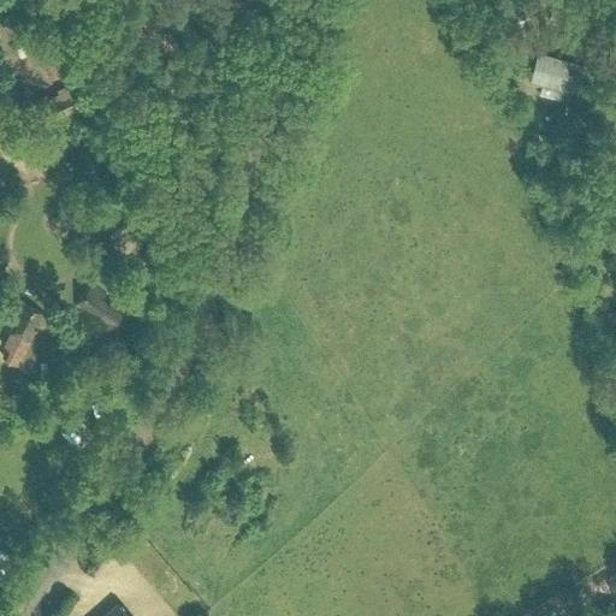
[(578,92),(585,64),(548,55),(549,54),(537,52),(531,81),(540,83),(542,83),(578,92)]
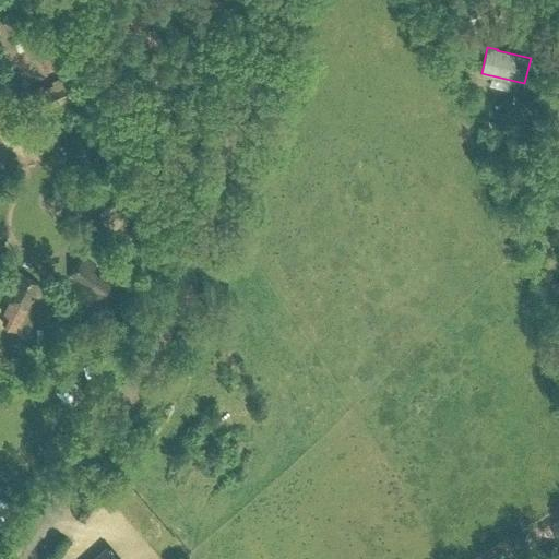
[(43,117),(80,103),(68,73),(51,80),(52,83),(43,87),(42,85),(32,88),(43,117)]
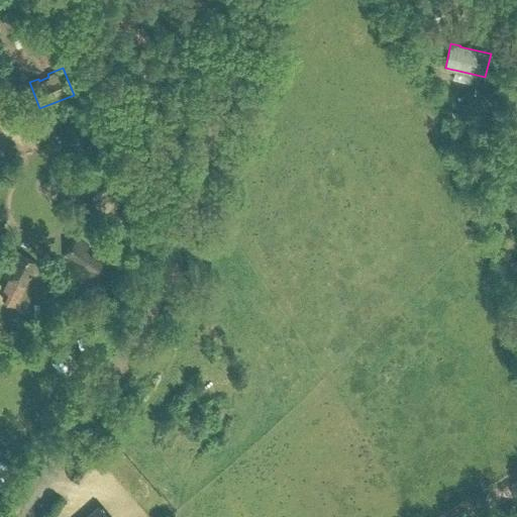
[(89,126),(67,136),(74,151),(96,141),(89,126)]
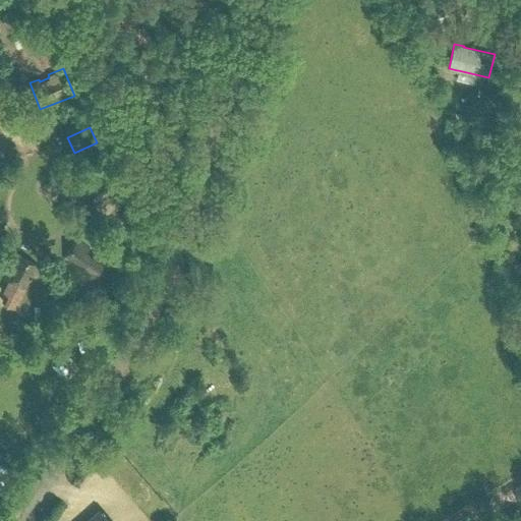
[(109,177),(88,187),(96,204),(117,193),(109,177)]
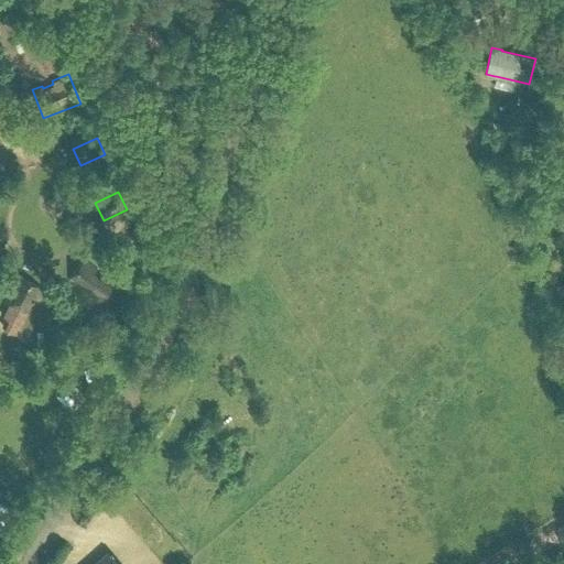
[(84,263),(72,280),(93,295),(105,279),(84,263)]
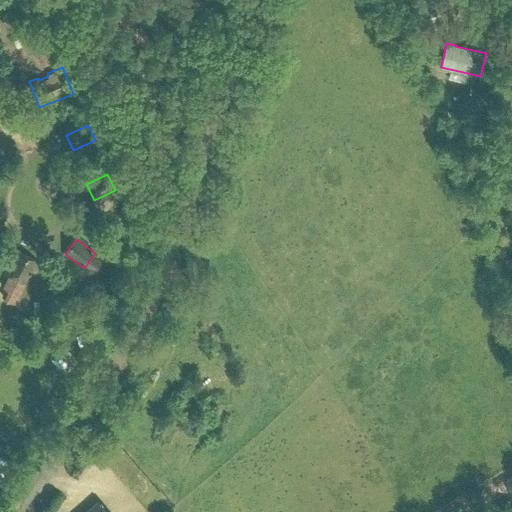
[(22,253),(11,274),(26,283),(27,283),(39,263),(22,253)]
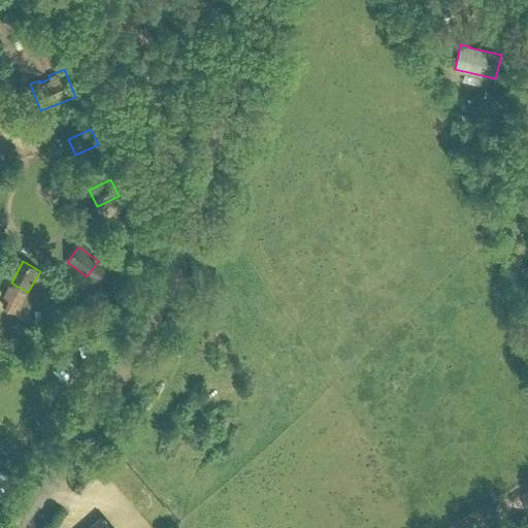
[(15,314),(27,292),(11,283),(8,281),(2,295),(7,297),(3,307),(15,314)]
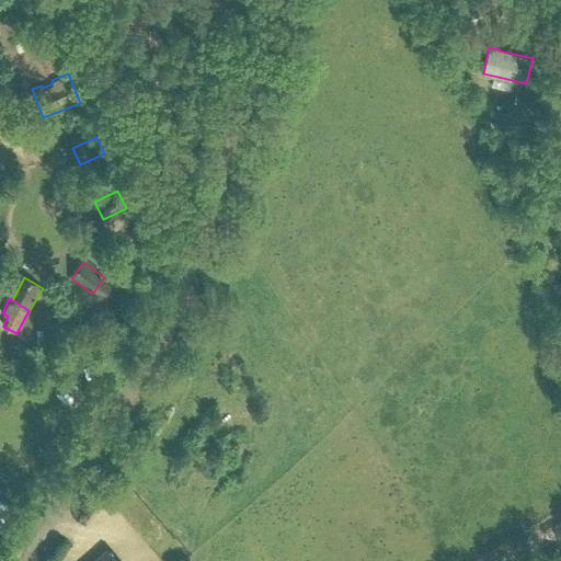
[(117,560),(106,548),(91,560),(117,560)]
